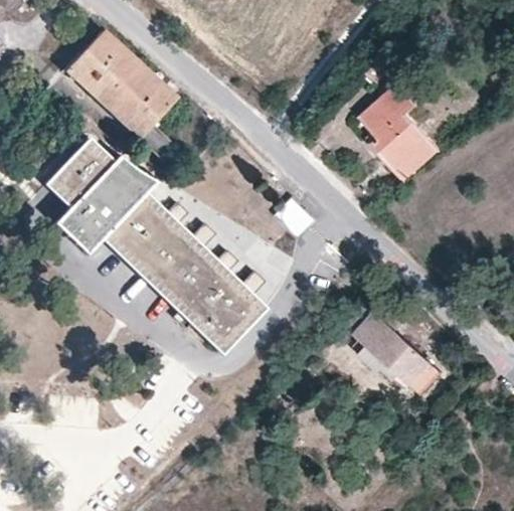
[(145,146),(158,132),(164,126),(158,120),(177,100),(105,31),(81,55),(66,70),(145,146)]
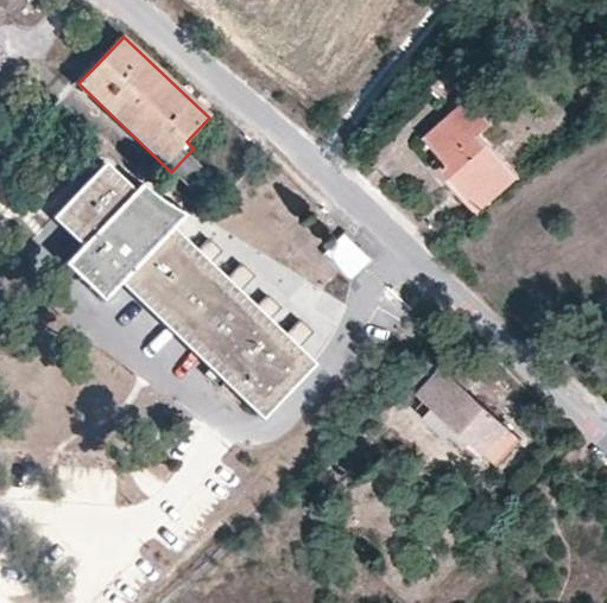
[(517,171),(481,137),(493,125),(469,100),(424,141),(440,159),(431,169),(453,190),(473,211),(517,171)]
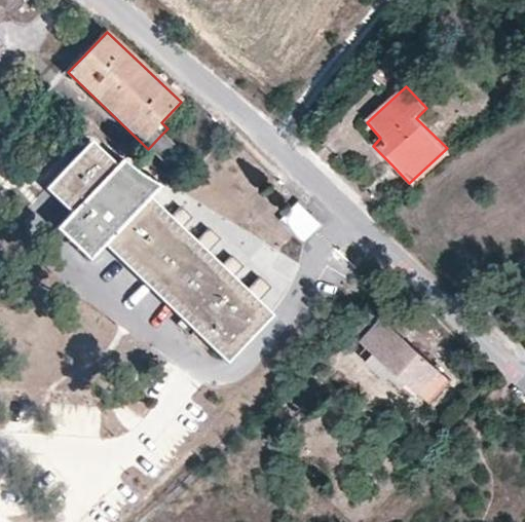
[(177,149),(161,135),(148,149),(163,163),(177,149)]
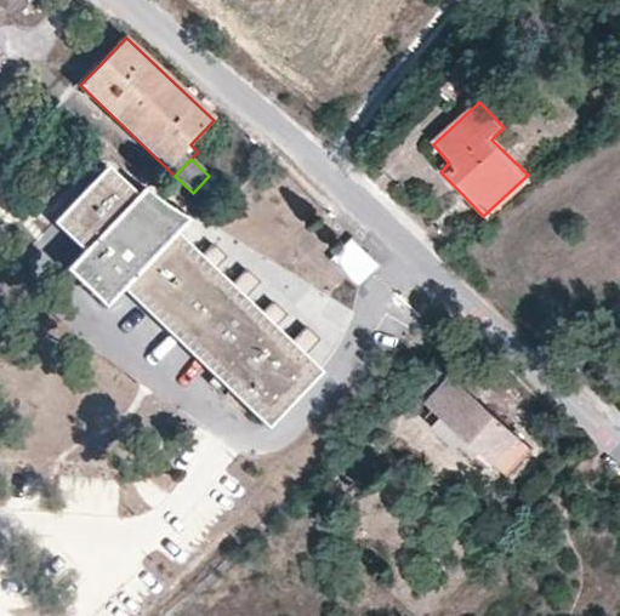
[(101,170),(100,174),(174,246),(180,241),(172,234),(188,216),(183,215),(177,212),(168,206),(161,204),(155,200),(151,197),(144,192),(141,188),(131,198),(101,170)]
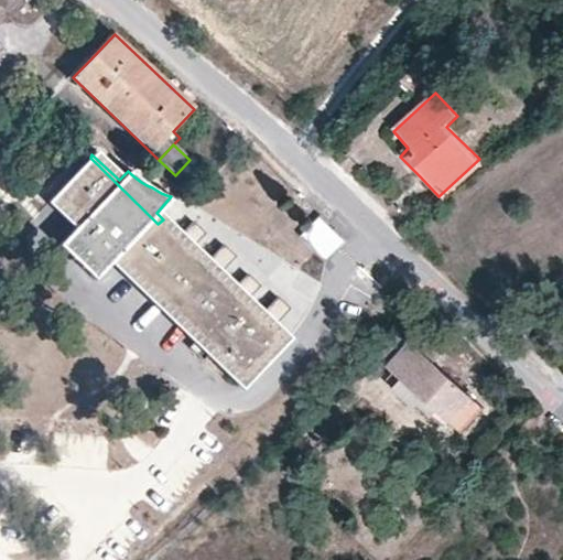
[(158,224),(90,158),(50,202),(76,227),(60,246),(94,280),(114,260),(198,338),(212,352),(231,369),(274,322),(181,236),(163,219),(158,224)]
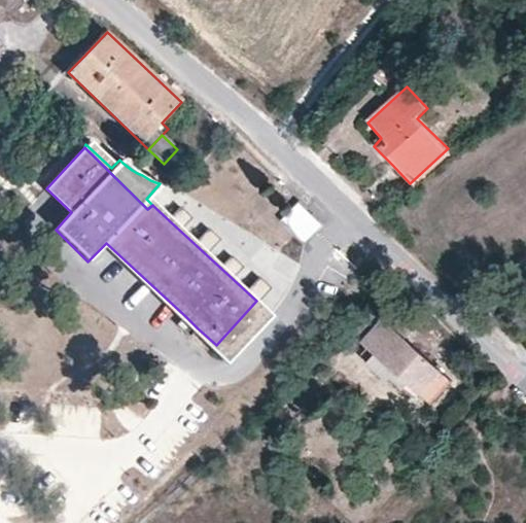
[(282,221),(307,245),(323,227),(300,204),(282,221)]
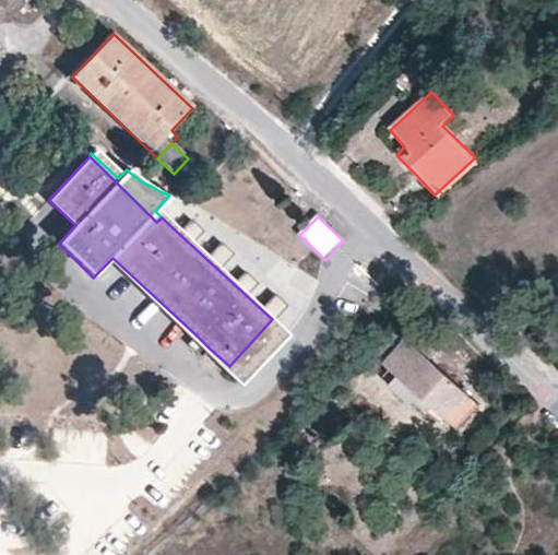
[(286,333),(272,319),(229,366),(244,379),(286,333)]
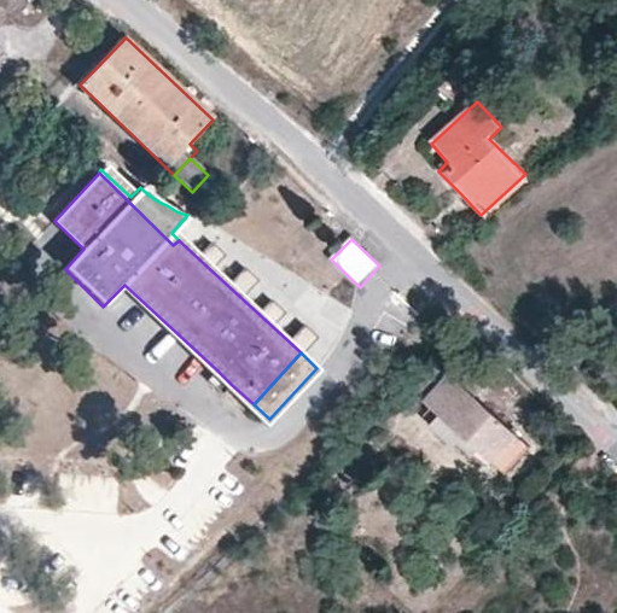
[(446,377),(436,368),(415,392),(443,416),(434,426),(453,444),(457,442),(485,468),(490,462),(504,476),(528,451),(499,422),(448,373),(446,377)]
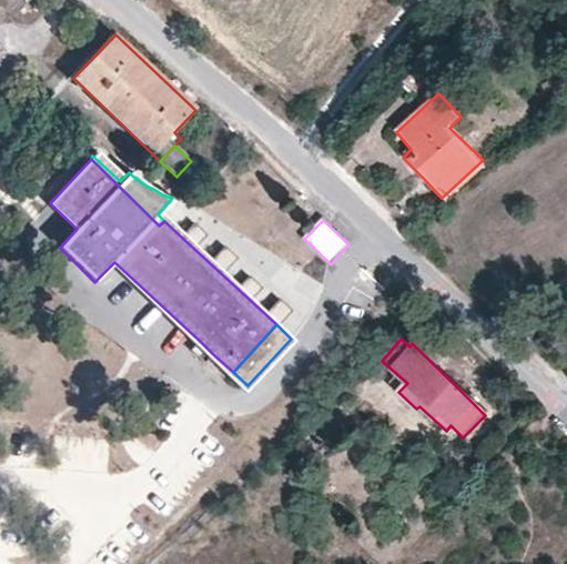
[(205,361),(213,354),(200,341),(192,349),(205,361)]
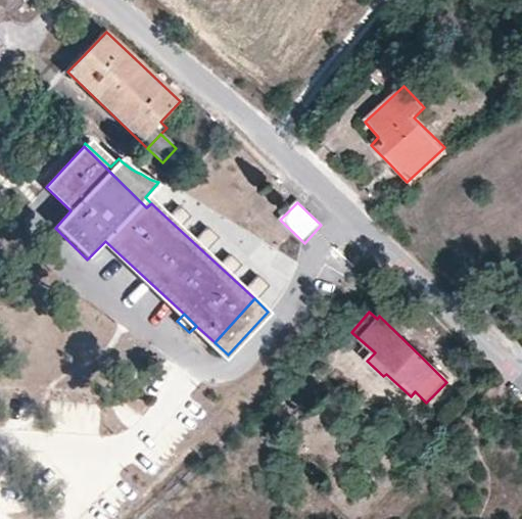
All buildings are outlined.
